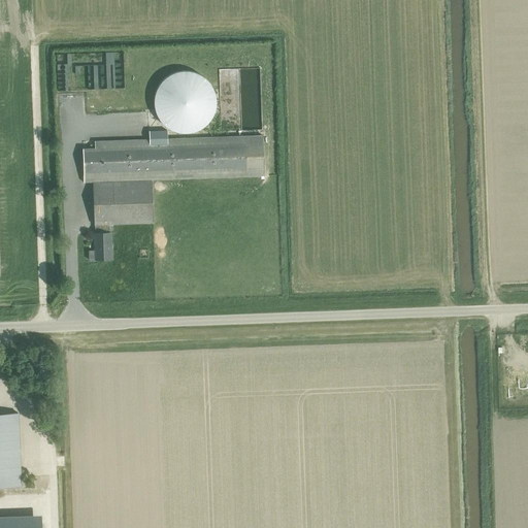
[(176,133),(185,134),(193,133),(201,129),(207,124),(212,118),(216,109),(217,101),(215,93),(211,85),(205,78),(199,74),(191,71),(183,70),(174,72),(167,76),(160,81),(156,89),(154,96),(153,104),(155,112),(158,120),(163,126),(169,130),(176,133)]
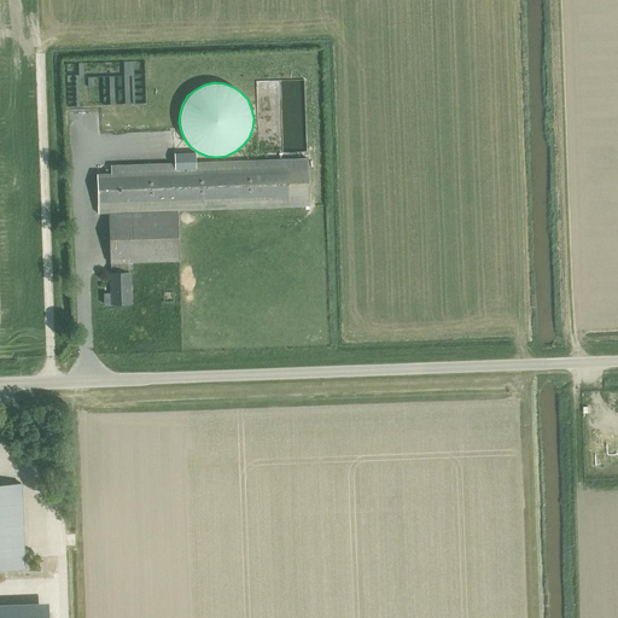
[(109,118),(109,108),(95,108),(95,120),(109,118)]
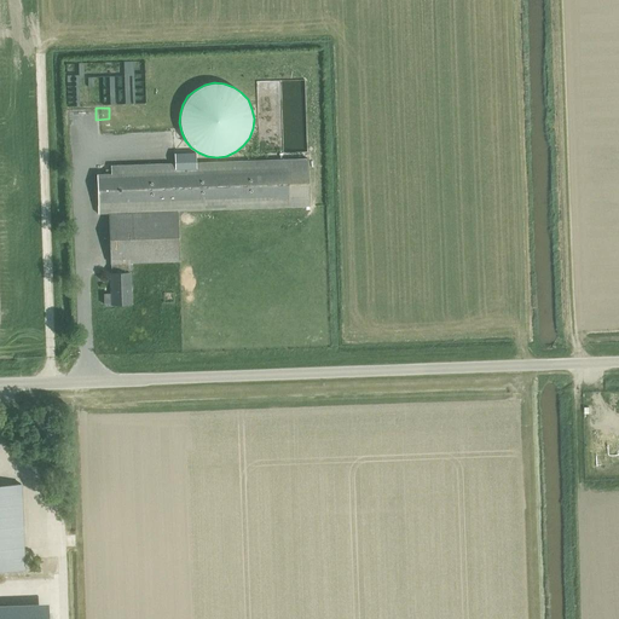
[(96,174),(98,214),(306,207),(306,209),(310,209),(310,206),(307,158),(195,163),(195,152),(174,152),(174,163),(110,166),(111,174),(96,174)]
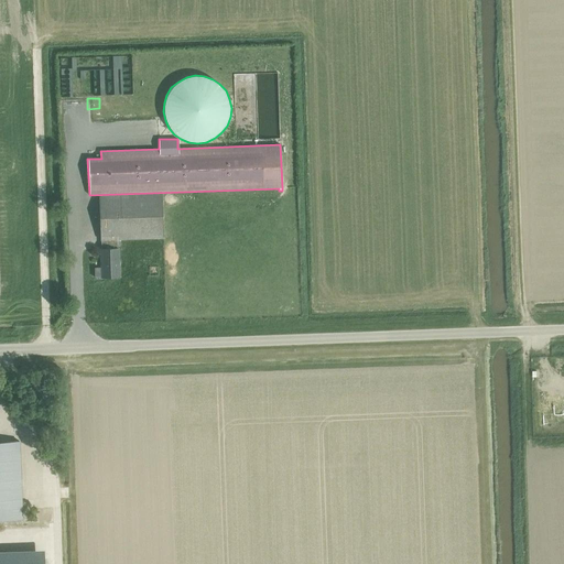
[(117,239),(163,237),(162,193),(98,195),(100,240),(100,239),(101,249),(100,249),(101,278),(119,277),(118,248),(117,248),(117,239)]
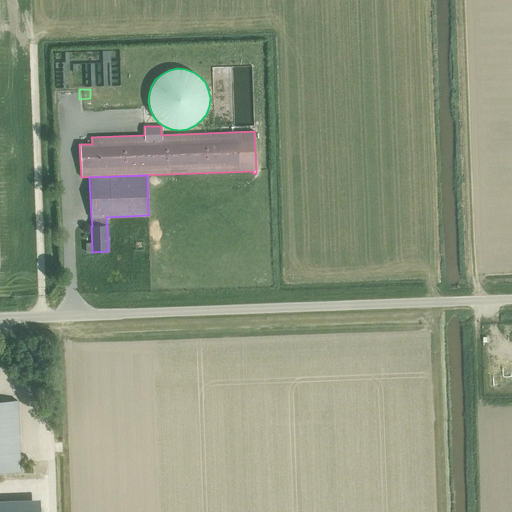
[(0,471),(20,471),(17,400),(0,400),(0,471)]
